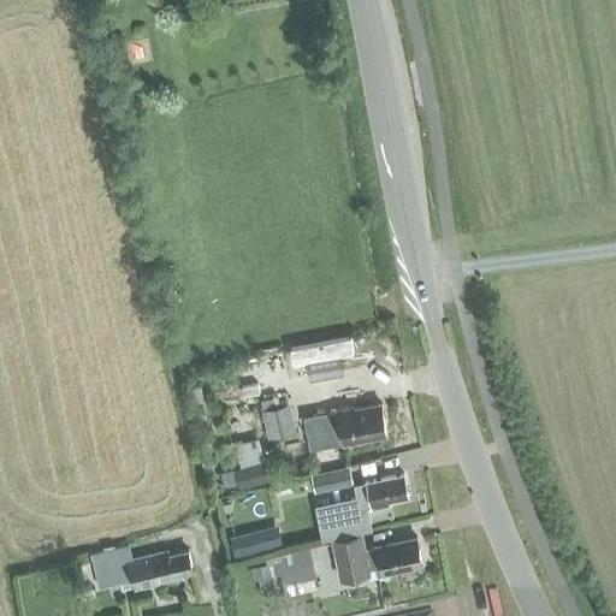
[(296,354),(286,356),(289,372),(300,371),(296,354)]
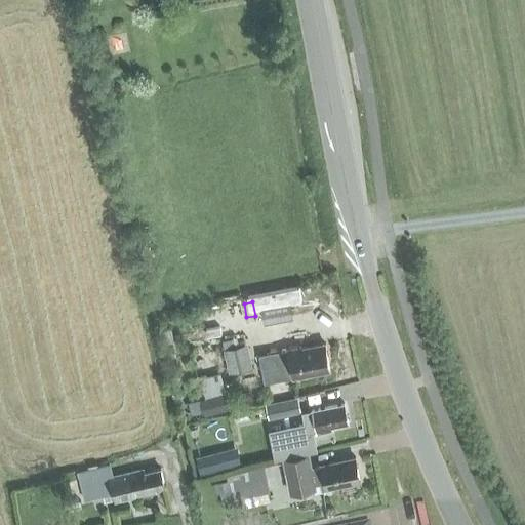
[(230,373),(249,369),(244,345),(224,350),(230,373)]
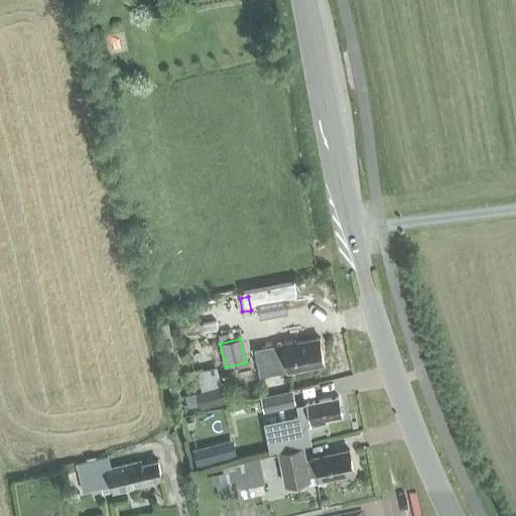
[(296,343),(296,341),(281,344),(281,345),(254,350),(259,377),(286,372),(300,370),(300,368),(324,364),(318,339),(296,343)]
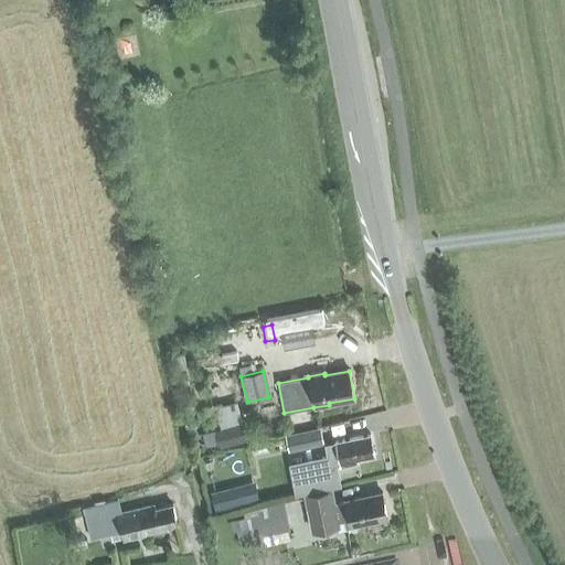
[(187,373),(178,375),(181,388),(190,385),(187,373)]
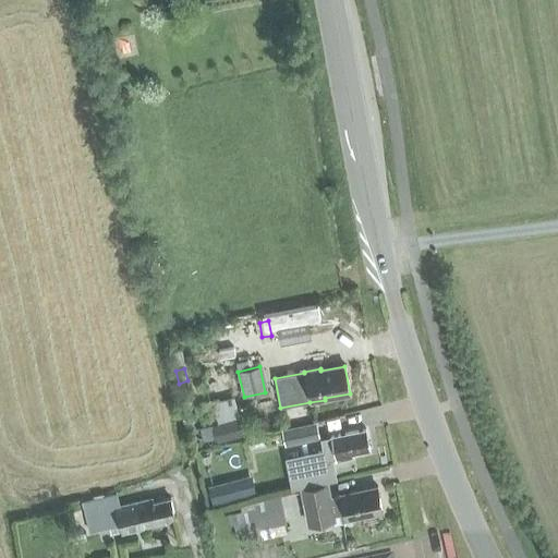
[(244,436),(240,419),(213,426),(217,443),(244,436)]
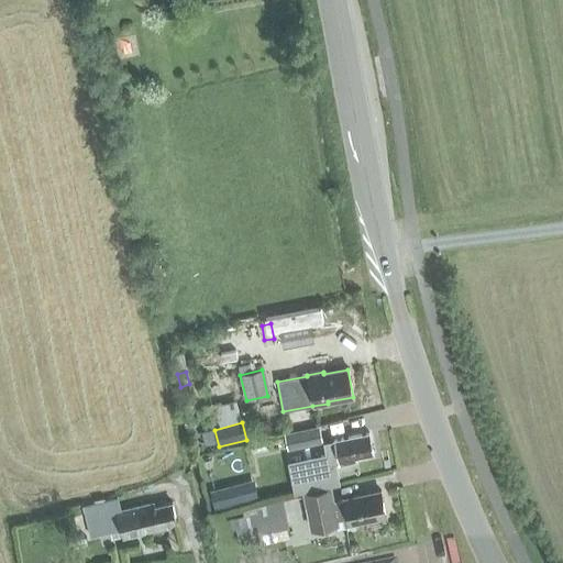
[(285,434),(288,451),(322,443),(319,427),(285,434)]
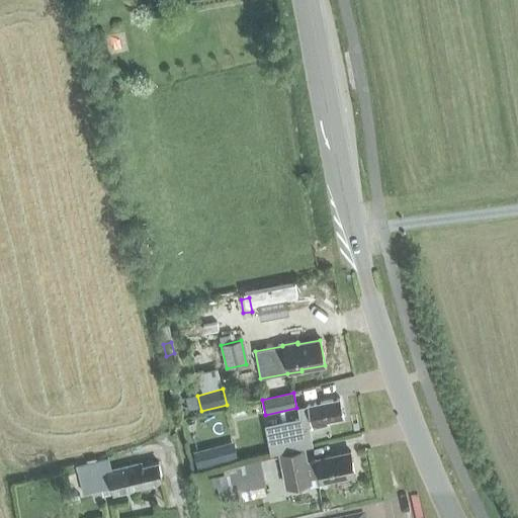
[(342,418),(339,400),(298,408),(300,420),(265,426),(270,451),(310,444),(307,426),(310,425),(311,428),(328,424),(327,421),(342,418)]
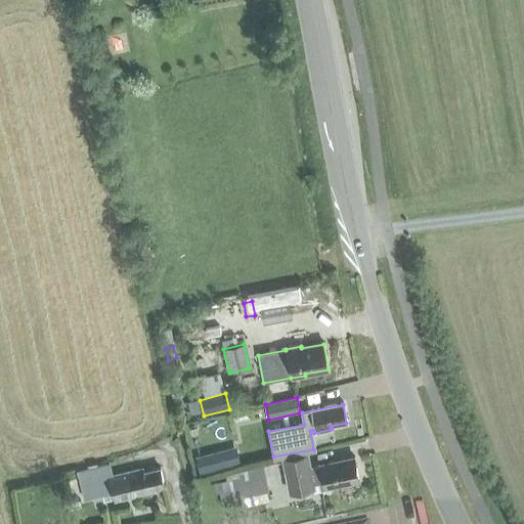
[(224,451),(203,456),(207,473),(228,468),(224,451)]
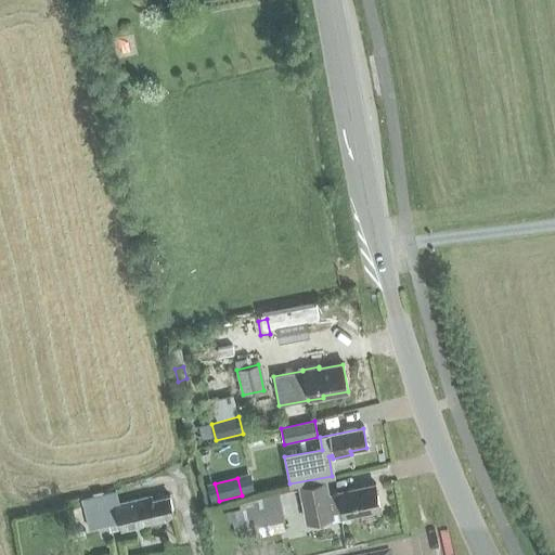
[(381,510),(375,485),(327,495),(324,482),(298,488),(306,524),(338,517),(338,520),(356,517),(355,515),(381,510)]
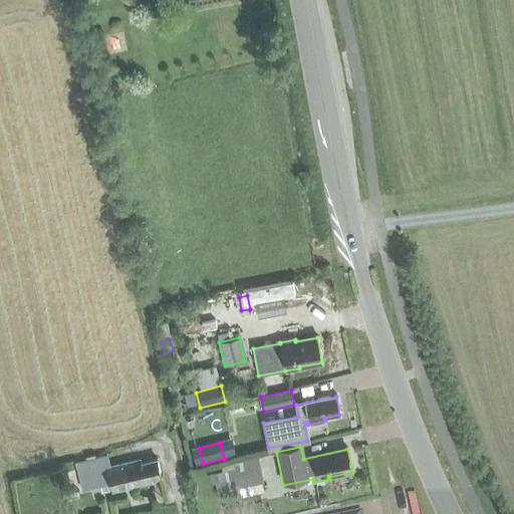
[(213,474),(217,492),(263,482),(258,457),(234,463),(235,469),(213,474)]
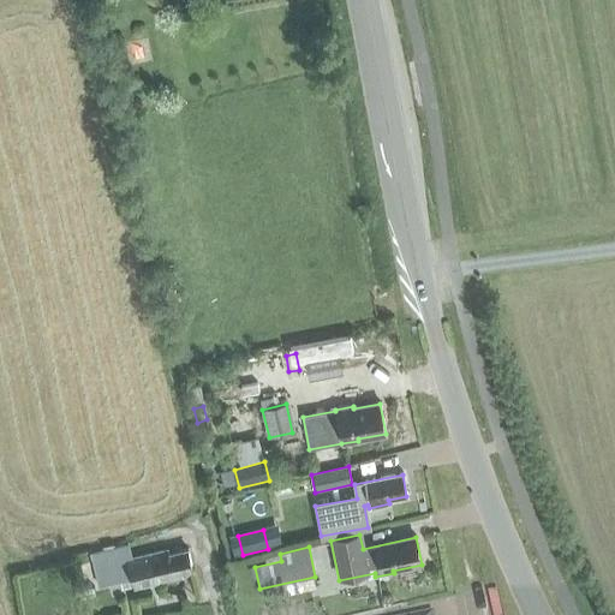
[(193,572),(187,550),(167,555),(166,551),(131,560),(127,548),(91,556),(99,587),(131,579),(133,590),(181,579),(180,574),(193,572)]
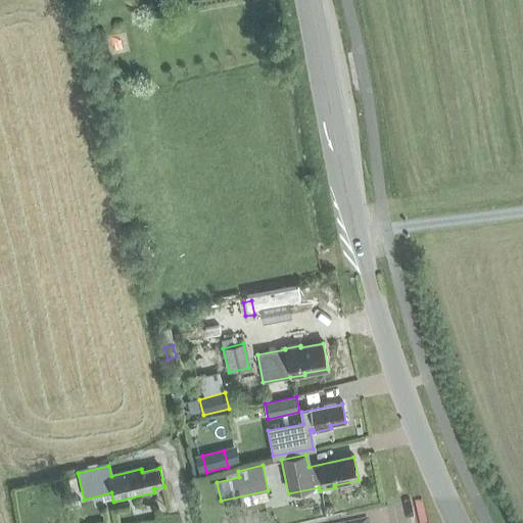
[(66,510),(81,506),(79,500),(65,503),(66,510)]
